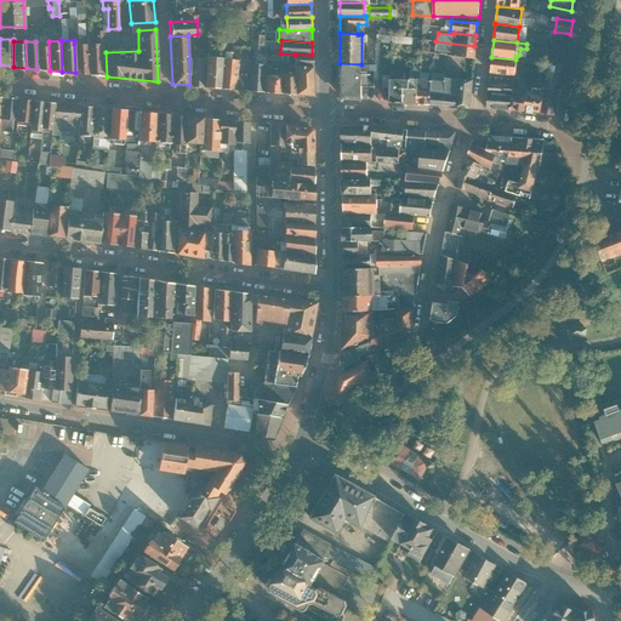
[(49,41),(35,41),(36,69),(50,70),(49,41)]
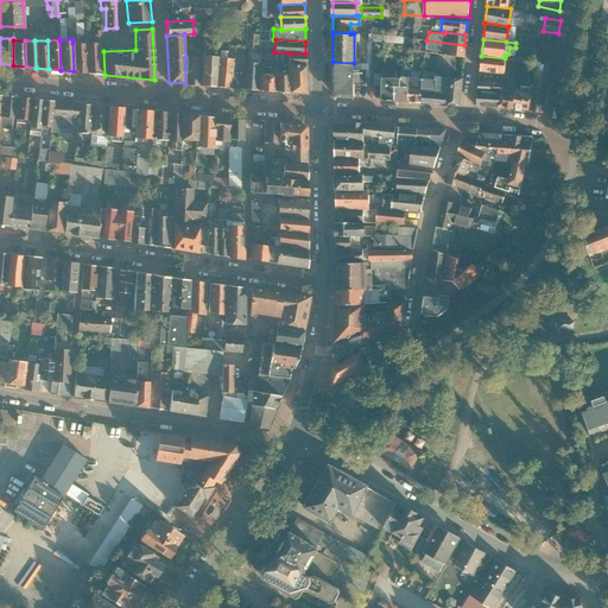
[(463,56),(464,45),(426,40),(425,51),(463,56)]
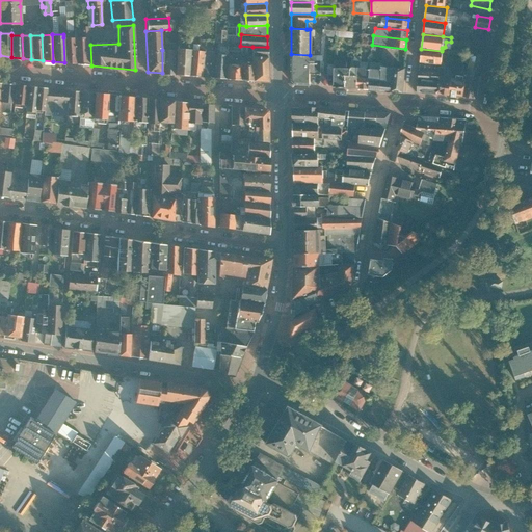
[(63,37),(64,62),(76,63),(75,37),(63,37)]
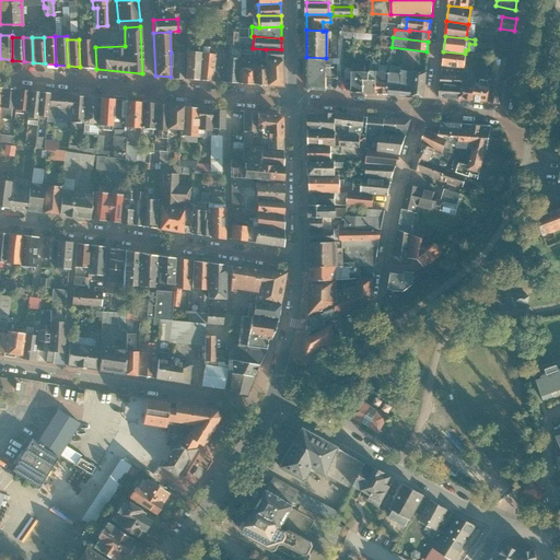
[(93,39),(79,39),(80,67),(94,68),(93,39)]
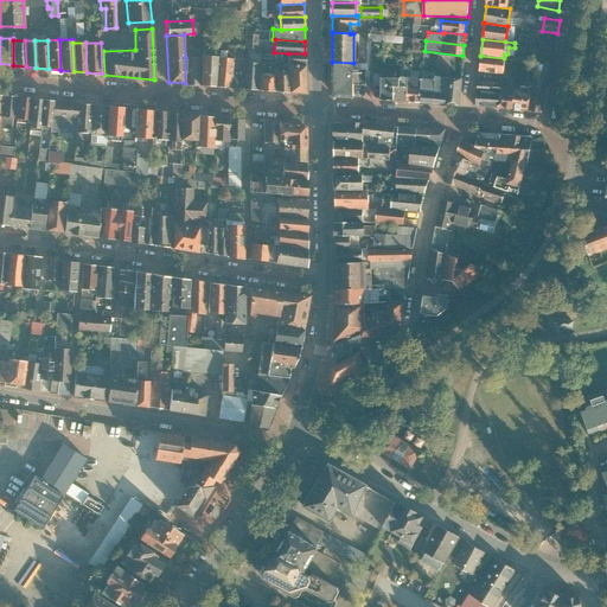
[(551,55),(538,52),(537,59),(543,61),(550,62),(551,55)]
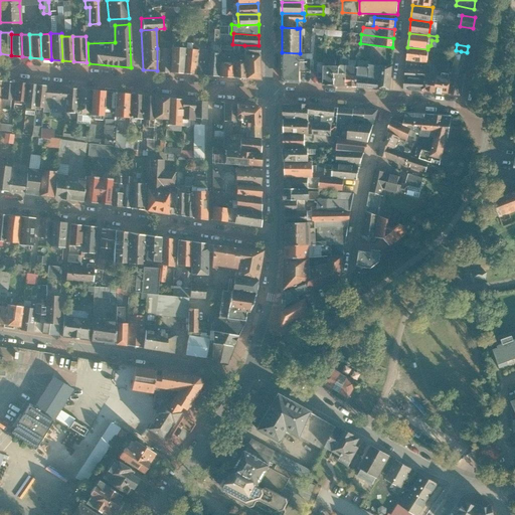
[(244,52),(259,53),(259,45),(244,45),(244,52)]
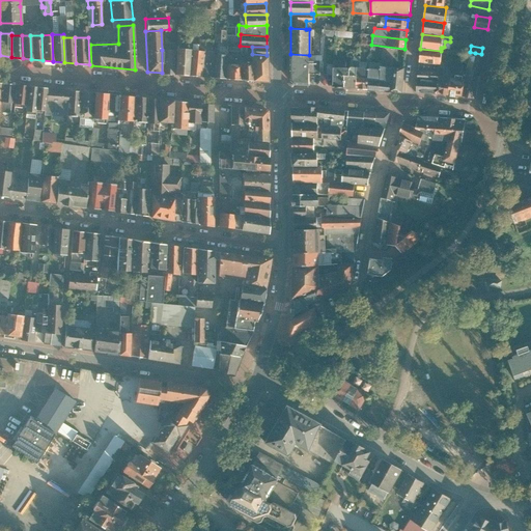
[(175,48),(175,50),(174,75),(188,76),(189,50),(190,48),(175,48)]
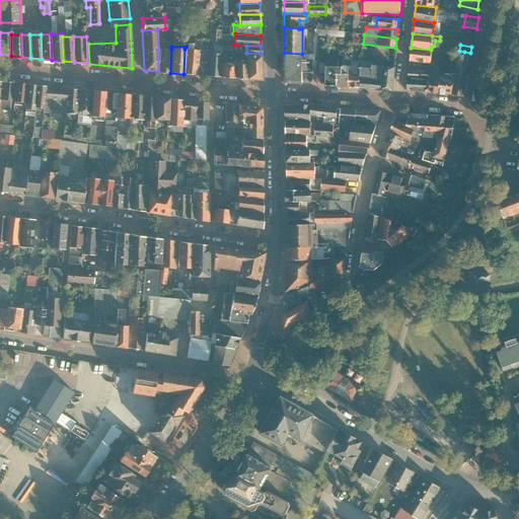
[(411,48),(409,61),(429,63),(431,50),(411,48)]
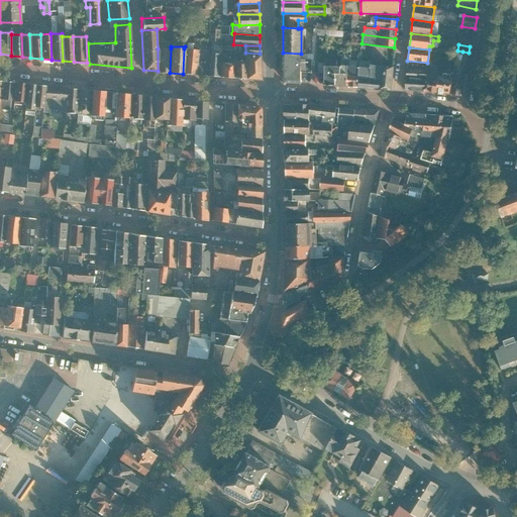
[(170,73),(171,48),(158,48),(158,71),(170,73)]
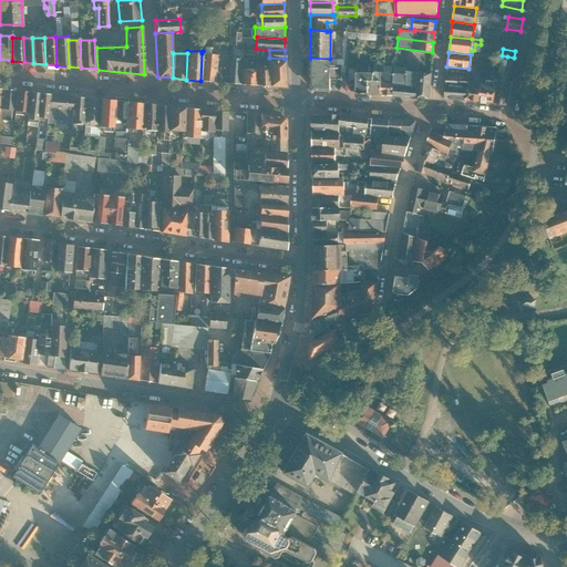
[(202,53),(200,81),(215,82),(216,54),(202,53)]
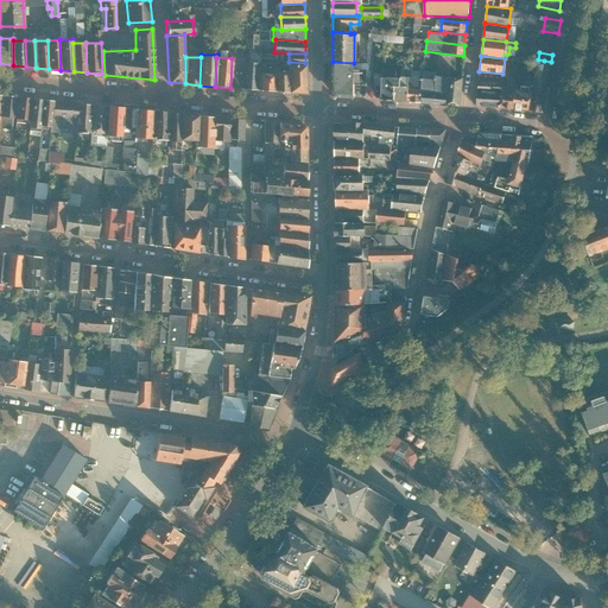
[(245,59),(232,58),(230,88),(242,88),(245,62),(245,59)]
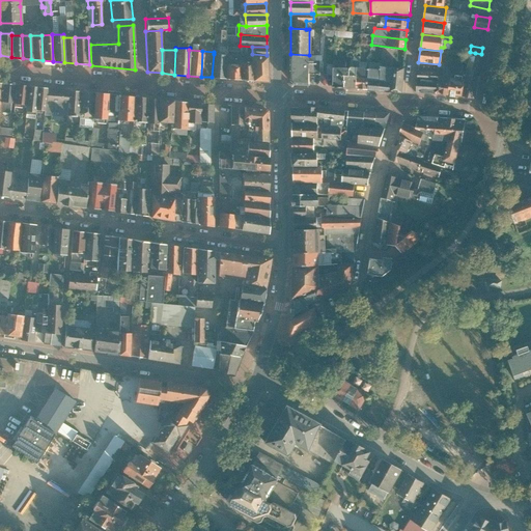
[(226,53),(226,55),(225,78),(240,80),(241,60),(241,54),(226,53)]
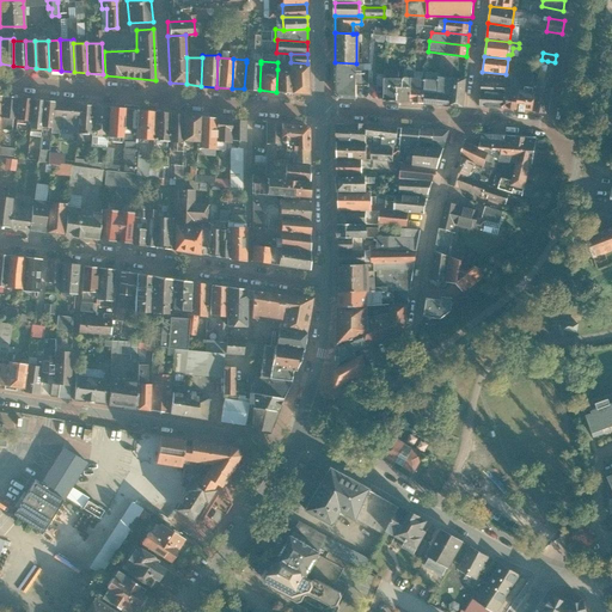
[(537,79),(554,81),(557,62),(555,62),(548,61),(545,72),(538,69),(537,79)]
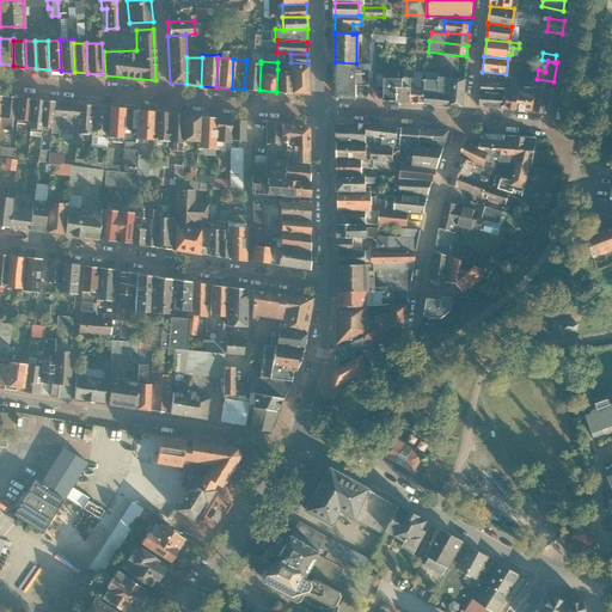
[(246,62),(244,89),(259,90),(261,63),(246,62)]
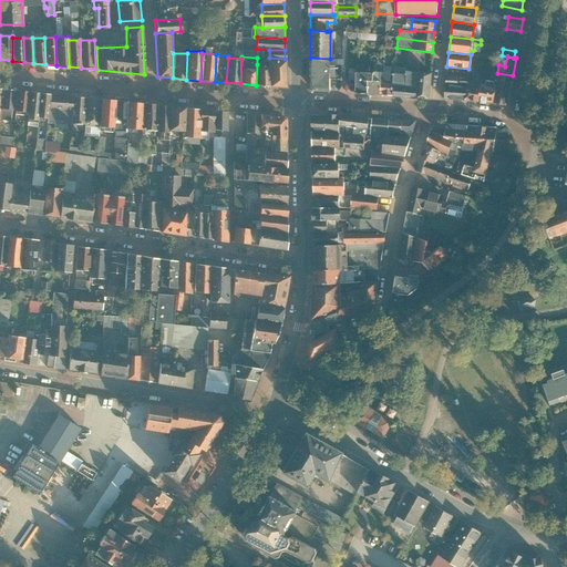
[(285,59),(269,58),(269,64),(269,86),(286,88),(285,59)]
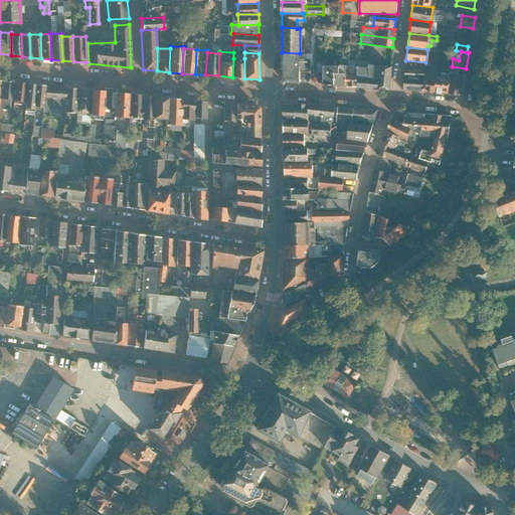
[(300,53),(282,52),(281,82),(300,82),(300,70),(310,71),(310,58),(300,58),(300,53)]
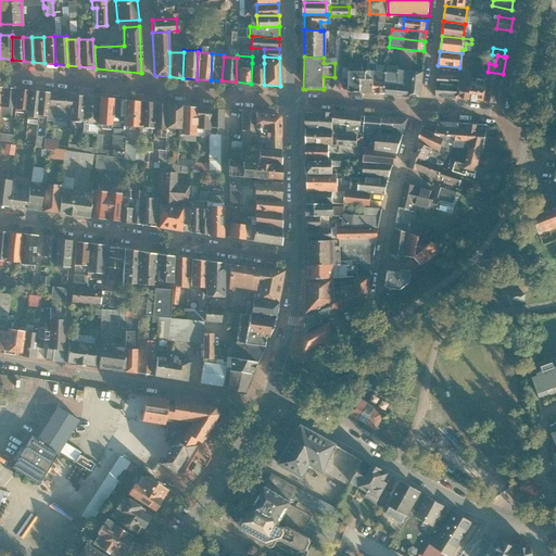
[(251,84),(264,85),(264,63),(252,63),(251,84)]
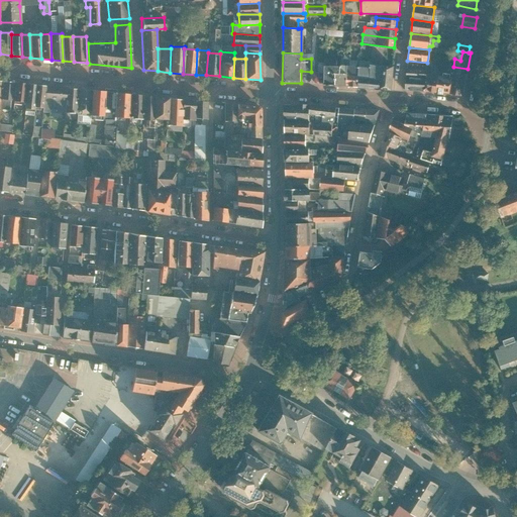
[(407,64),(406,78),(423,79),(423,74),(424,65),(407,64)]
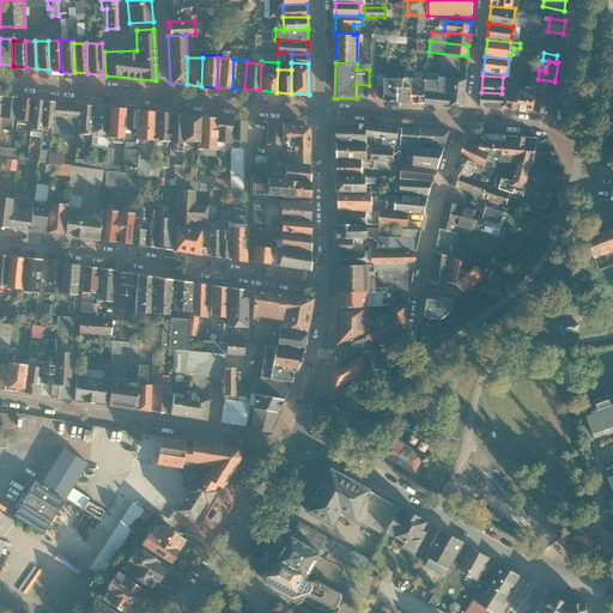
[(395,101),(396,78),(381,77),(380,99),(395,101)]
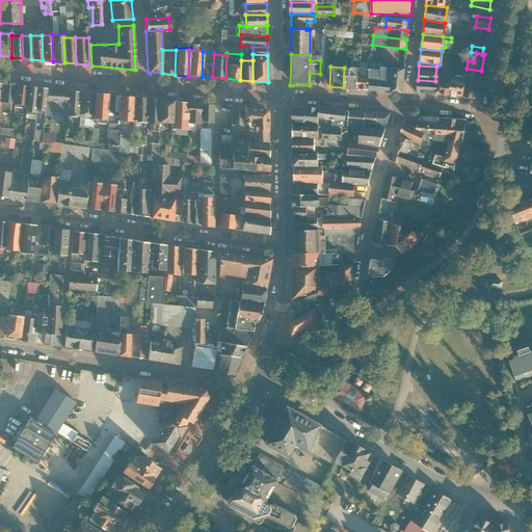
[(377,90),(389,91),(391,68),(379,67),(378,70),(377,90)]
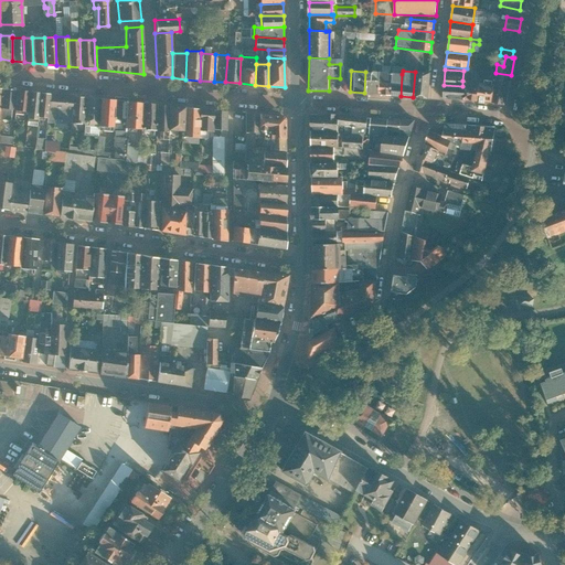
[(364,93),(375,93),(377,72),(365,72),(364,93)]
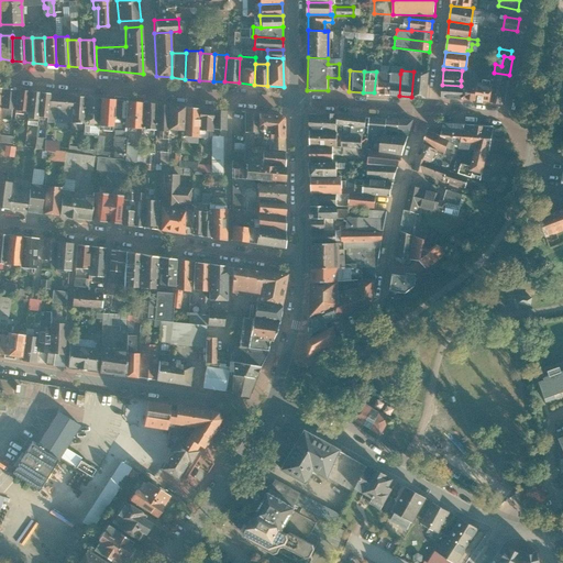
[(387,95),(388,73),(376,72),(374,92),(387,95)]
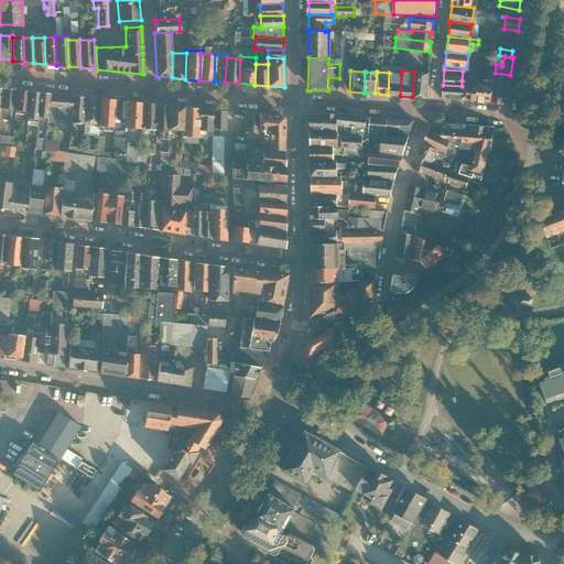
[(426,98),(429,73),(414,72),(412,97),(426,98)]
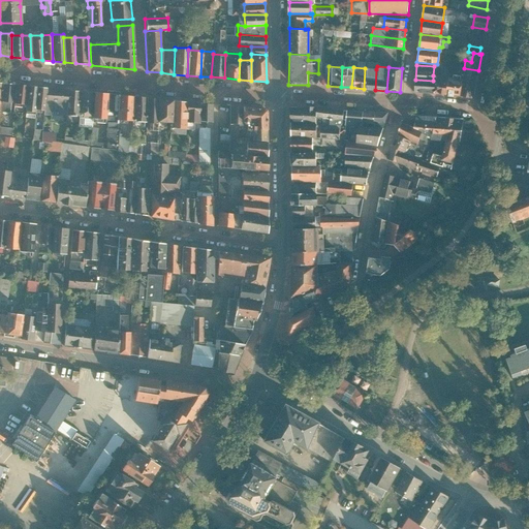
[(364,89),(375,90),(376,69),(365,68),(364,89)]
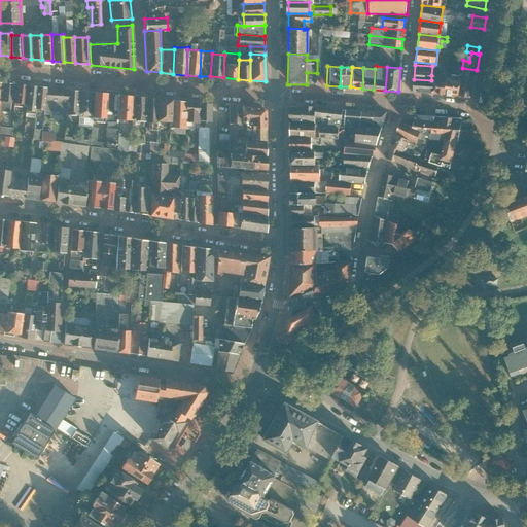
[(471,98),(477,70),(462,68),(460,78),(457,95),(471,98)]
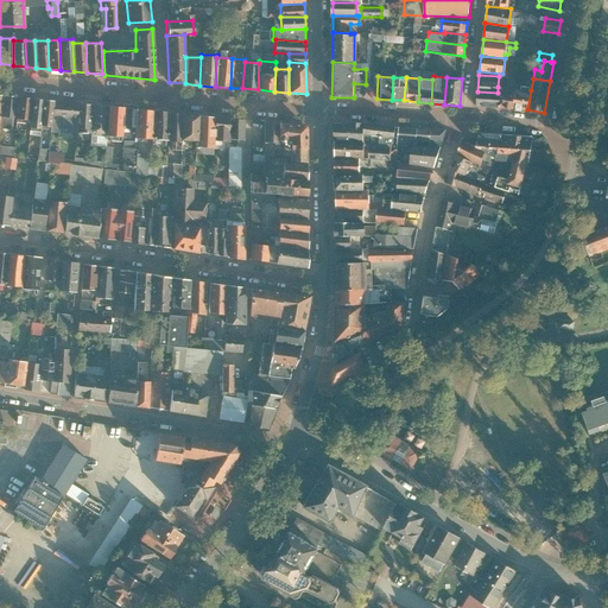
[(527,109),(531,90),(527,89),(529,87),(519,86),(519,88),(514,88),(512,108),(527,109)]
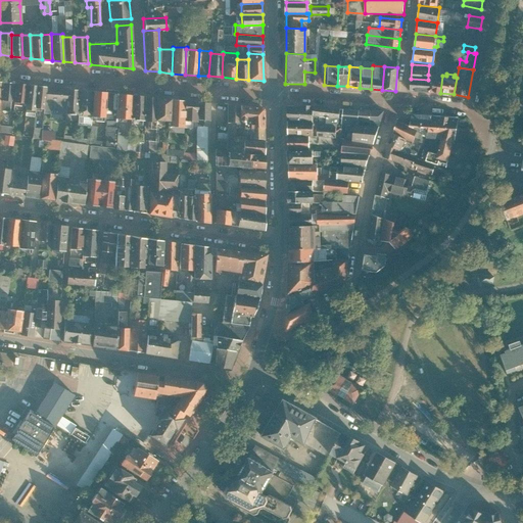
[(440,93),(442,76),(428,75),(428,80),(427,92),(440,93)]
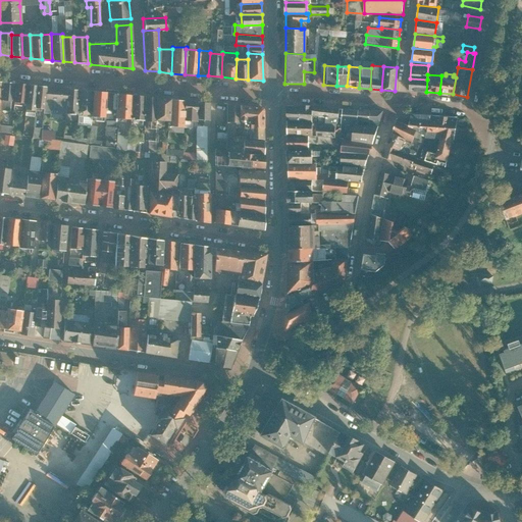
[(427,80),(410,79),(409,91),(426,92),(427,80)]
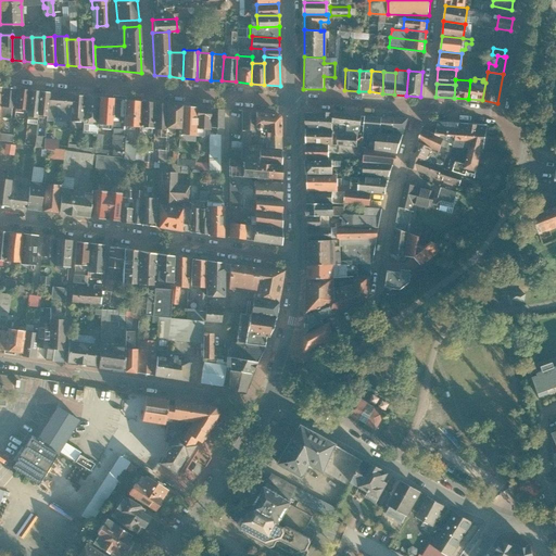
[(15,88),(4,87),(0,117),(10,118),(11,108),(13,108),(15,88)]
